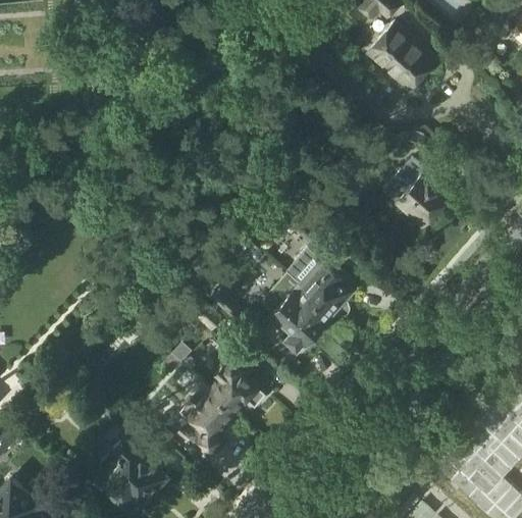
[(402,5),(396,0),(363,0),(378,14),(379,13),(387,20),(402,5)]
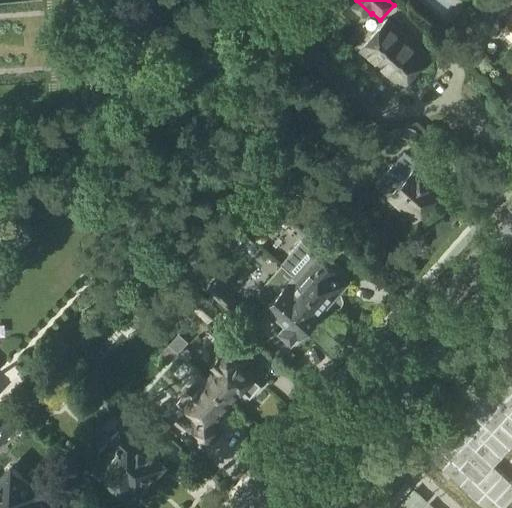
[(428,61),(387,24),(360,54),(402,91),(428,61)]
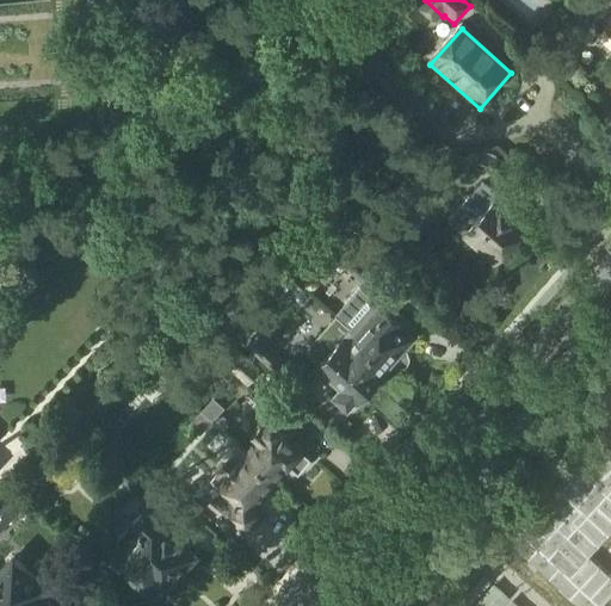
[(466,178),(470,161),(445,154),(440,171),(466,178)]
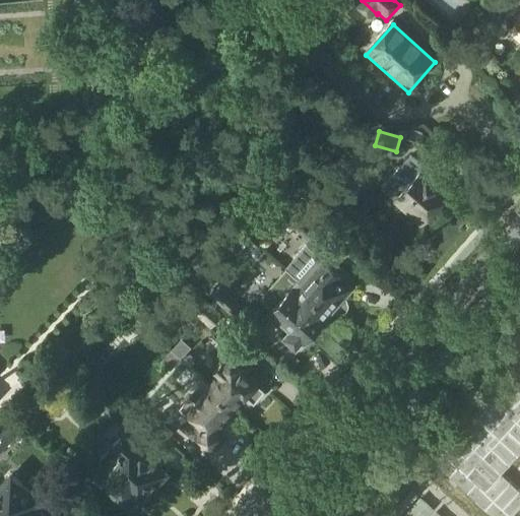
[(402,146),(412,149),(429,164),(439,152),(424,138),(405,133),(402,146)]
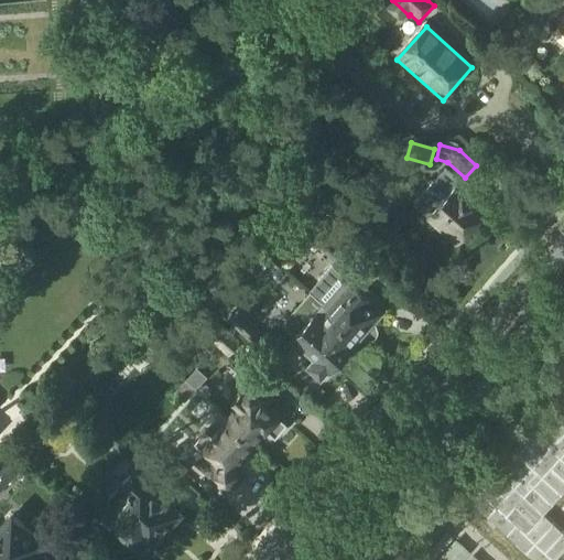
[(458,249),(470,234),(476,230),(479,225),(489,213),(445,173),(414,207),(430,222),(427,223),(458,249)]
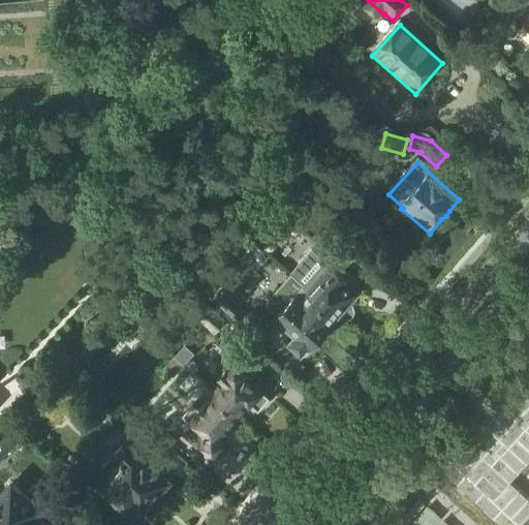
[(305,223),(296,234),(319,254),(329,244),(305,223)]
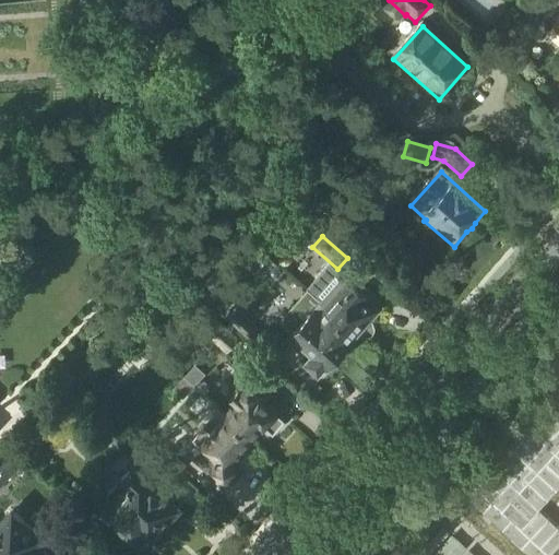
[(349,331),(357,337),(358,335),(360,338),(366,340),(371,339),(375,334),(375,329),(372,323),(370,322),(379,311),(376,308),(377,307),(345,278),(320,305),(349,331)]
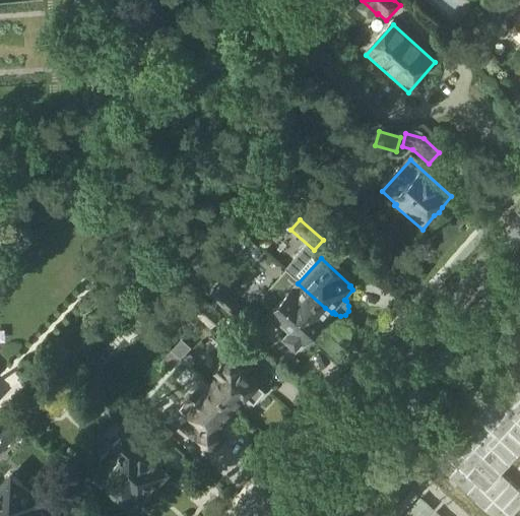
[(327,318),(332,313),(325,308),(298,283),(271,314),(290,331),(288,334),(286,339),(287,344),(291,347),(297,348),(301,347),(304,343),(306,345),(328,319),(327,318)]
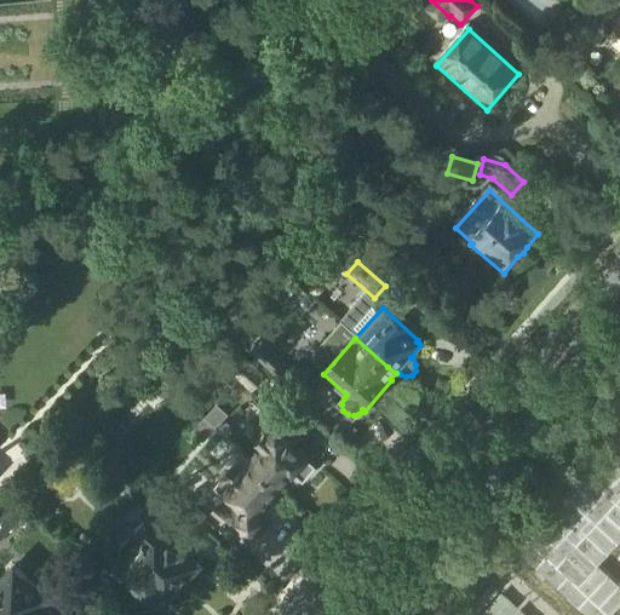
[(305,383),(264,345),(252,358),(294,396),(305,383)]
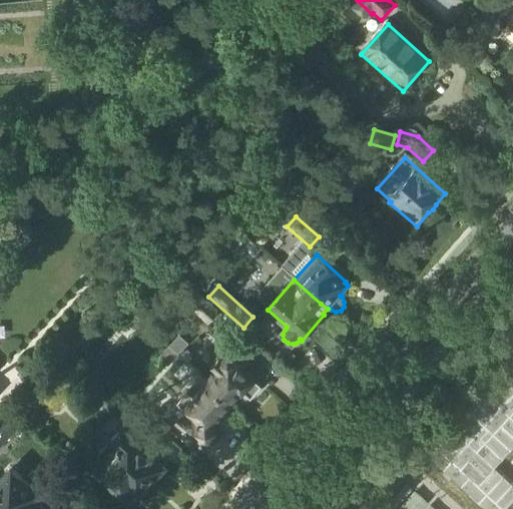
[(191,291),(181,302),(208,326),(218,316),(191,291)]
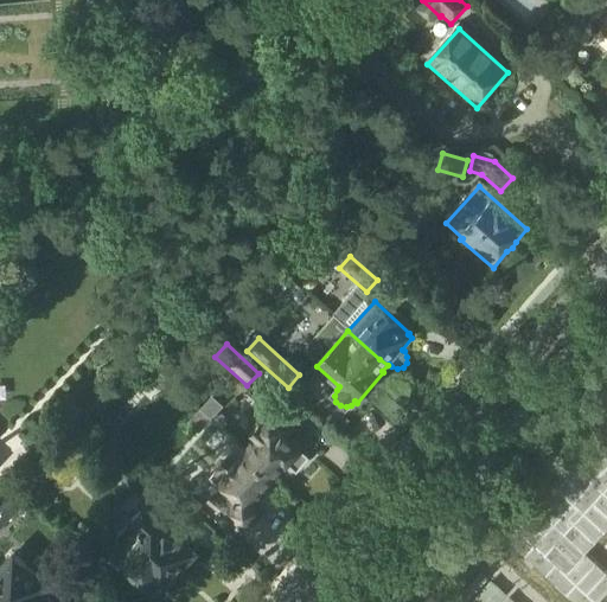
[(199,436),(211,423),(200,414),(189,427),(199,436)]
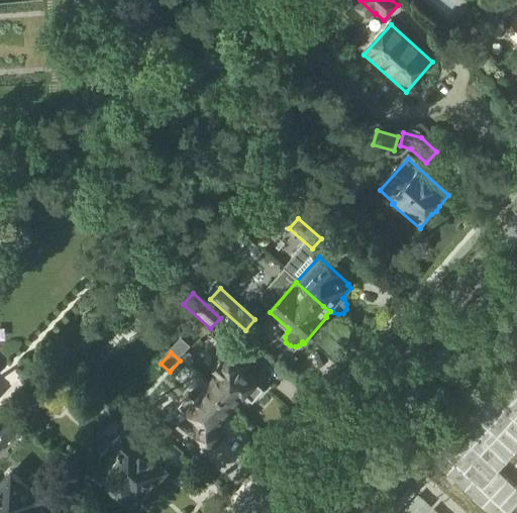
[(207,385),(209,388),(231,407),(241,396),(252,406),(264,393),(244,376),(248,372),(227,353),(219,363),(220,364),(214,371),(217,374),(207,385)]
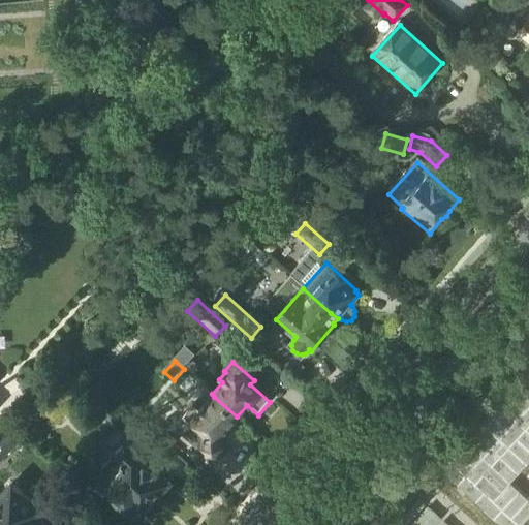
[(103,391),(89,407),(114,429),(128,413),(103,391)]
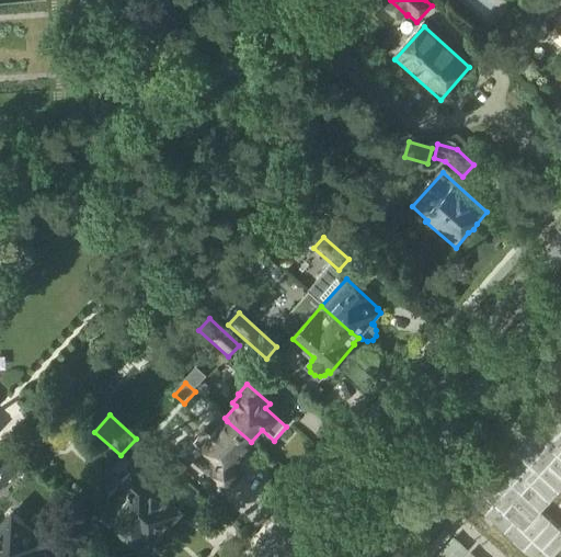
[(251,442),(227,421),(212,439),(204,433),(194,444),(201,452),(199,453),(204,457),(196,466),(208,477),(209,475),(225,489),(226,492),(228,492),(227,490),(240,475),(236,472),(235,464),(244,454),(242,452),(251,442)]
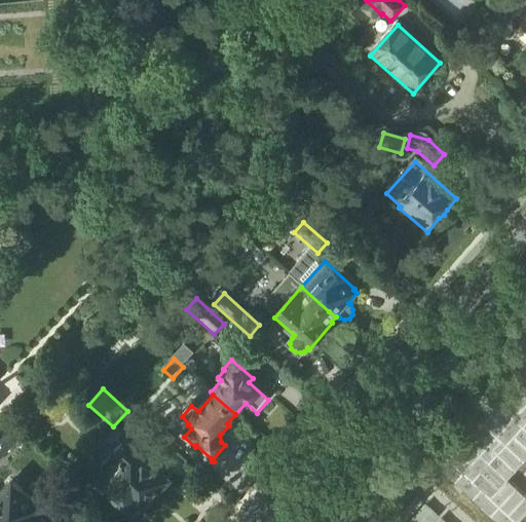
[(522,521),(494,496),(525,460),(525,425),(498,400),(424,483),(467,521),(522,521)]
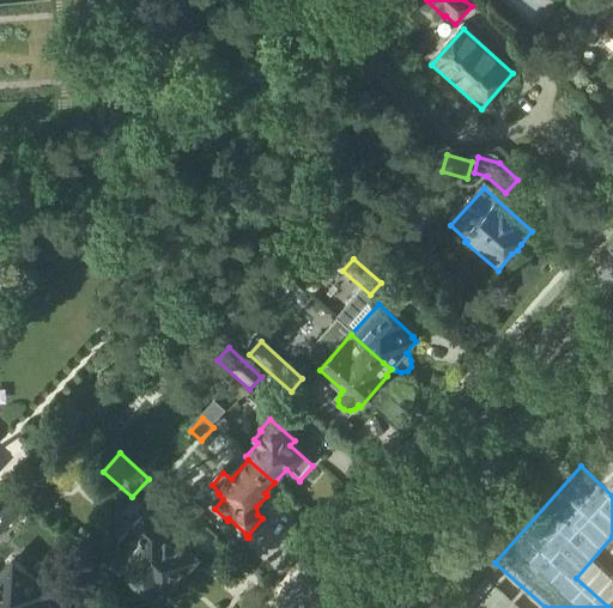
[(0,510),(0,539),(25,509),(11,497),(0,510)]
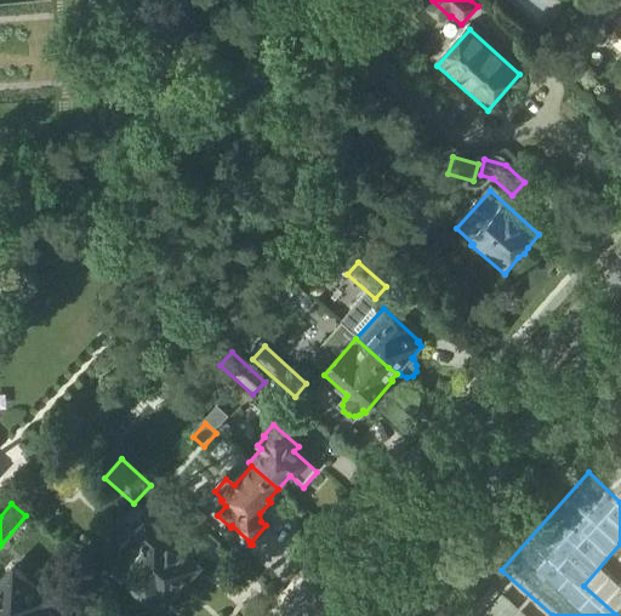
[(170,599),(198,569),(160,535),(163,532),(149,520),(119,554),(127,562),(119,572),(157,606),(166,595),(170,599)]
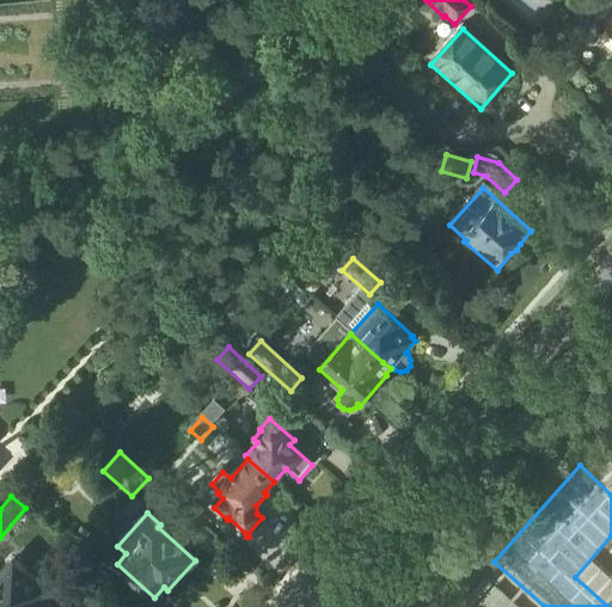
[(71,602),(91,581),(71,563),(44,592),(30,606),(48,606),(46,604),(57,590),(68,600),(71,602)]
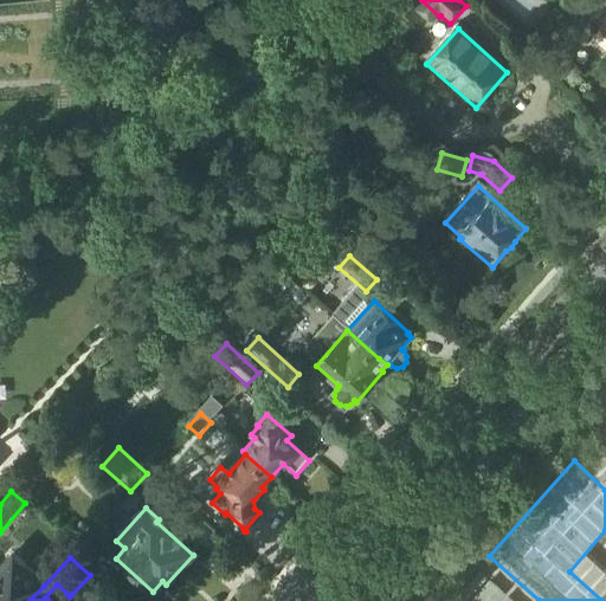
[(30,600),(44,586),(14,559),(0,573),(0,600),(30,600)]
